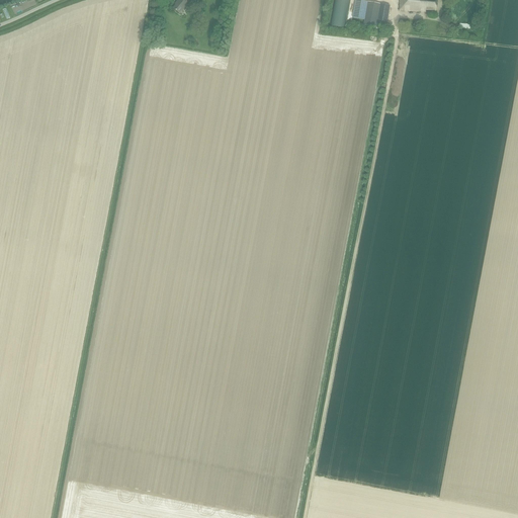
[(189,4),(191,0),(190,0),(178,0),(176,3),(177,4),(173,9),(179,14),(188,3),(189,4)]
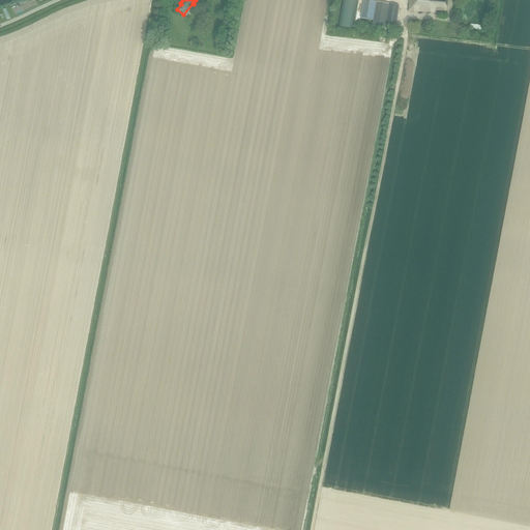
[(353,30),(356,0),(342,0),(337,28),(353,30)]
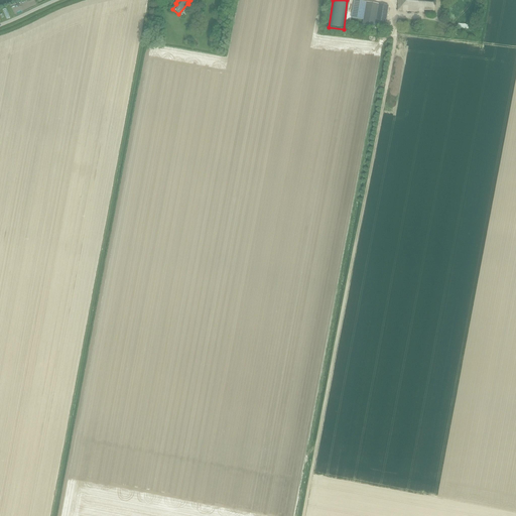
[(359,19),(358,26),(361,26),(362,20),(364,20),(367,2),(355,0),(352,18),(359,19)]
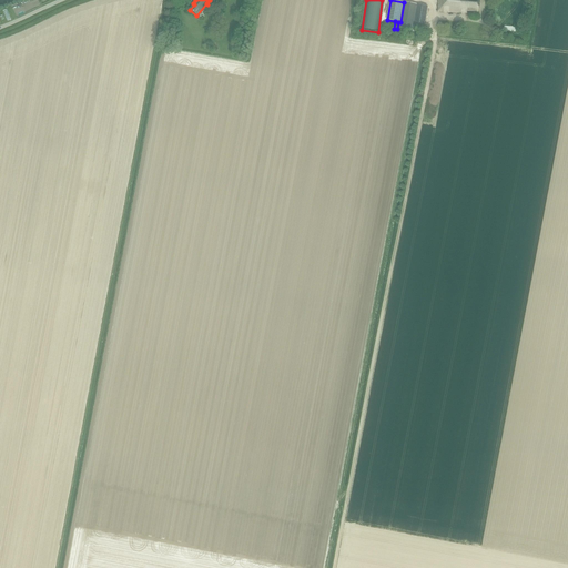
[(438,0),(437,11),(467,13),(467,12),(473,12),(472,14),(472,16),(477,16),(478,0),(438,0)]
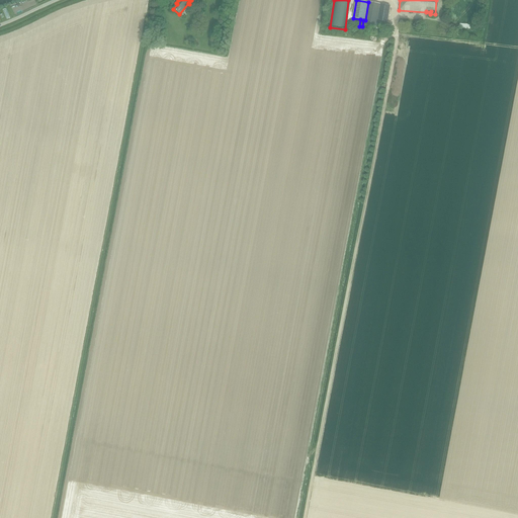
[(376,26),(386,28),(390,6),(380,4),(380,5),(379,11),(376,26)]
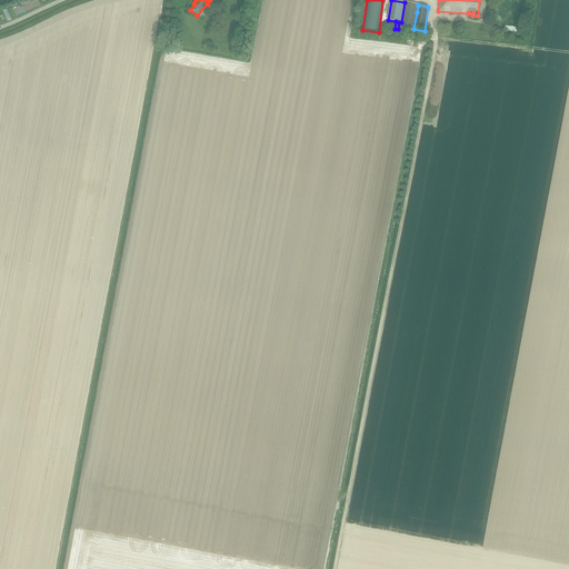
[(505,31),(517,32),(517,27),(510,27),(510,23),(506,23),(506,27),(505,31)]
